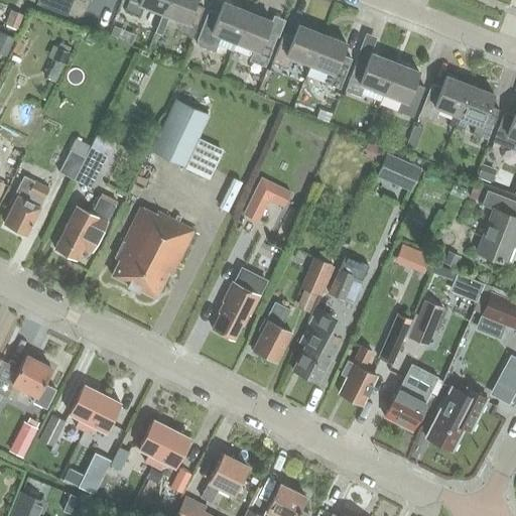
[(37,0),(36,4),(67,15),(73,0),(37,0)]
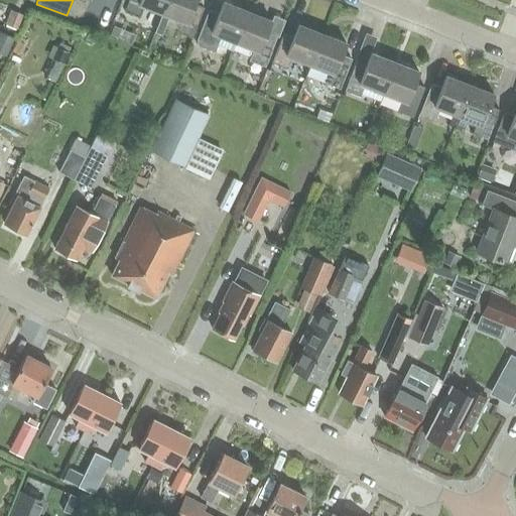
[(162,14),(167,0),(128,0),(124,12),(139,17),(144,7),(160,13),(162,14)]
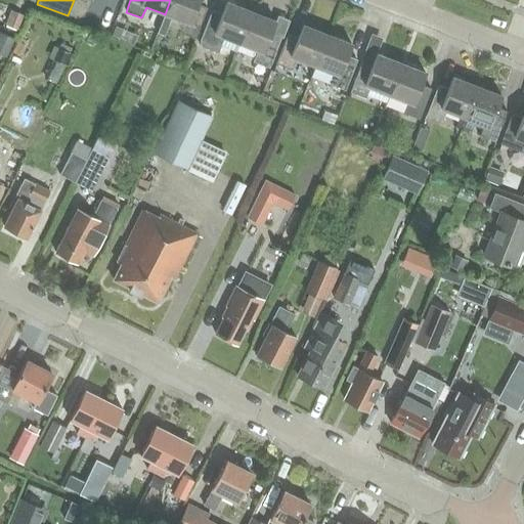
[(194,39),(207,8),(197,4),(199,0),(170,0),(165,14),(163,13),(156,33),(163,36),(171,16),(183,22),(179,33),(194,39)]
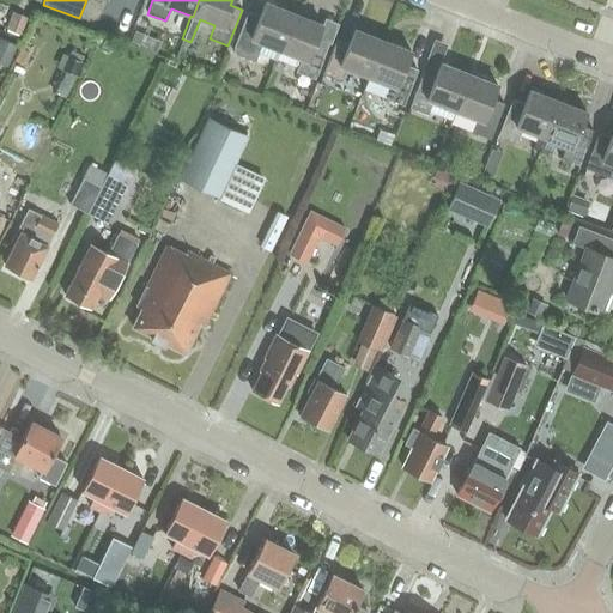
[(279,50),(293,14),(265,2),(260,17),(248,12),(234,48),(235,55),(255,64),(259,54),(275,61),(279,50)]
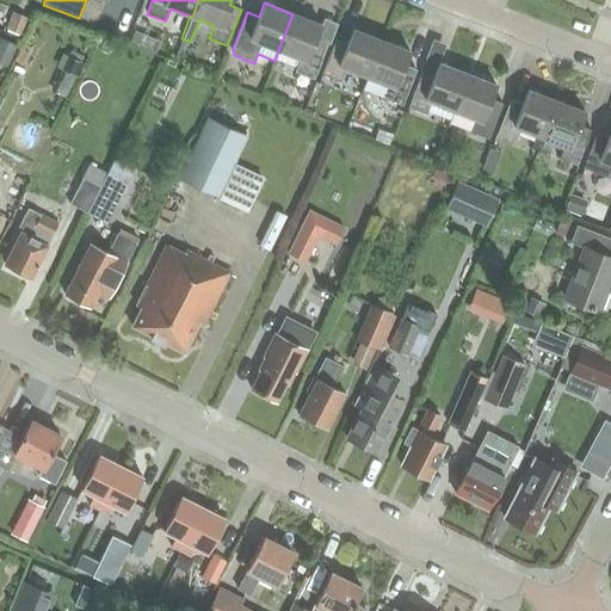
[(26,17),(14,12),(7,31),(19,35),(26,17)]
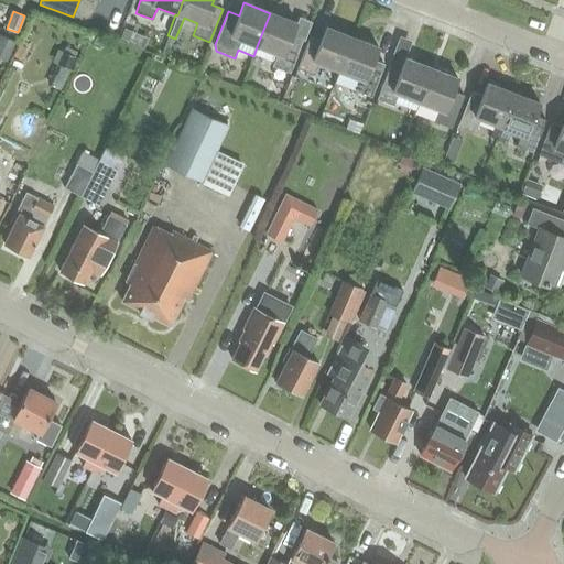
[(290,73),(302,40),(292,35),(296,23),(270,13),(257,46),(277,55),(272,66),(290,73)]
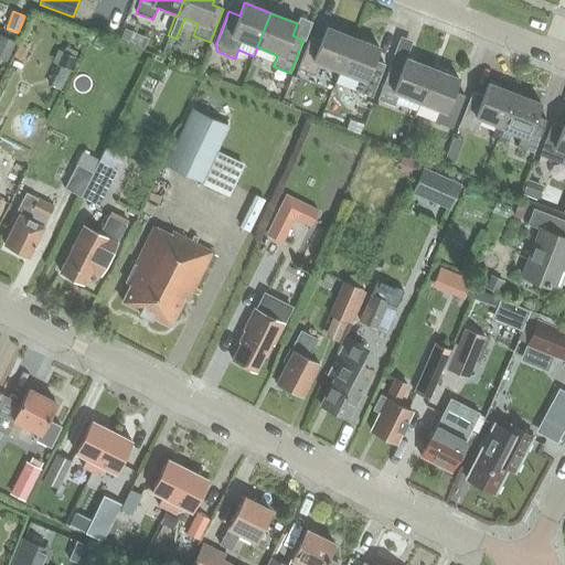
[(340,72),(352,38),(326,28),(321,40),(310,35),(297,68),(315,75),(319,63),(340,72)]
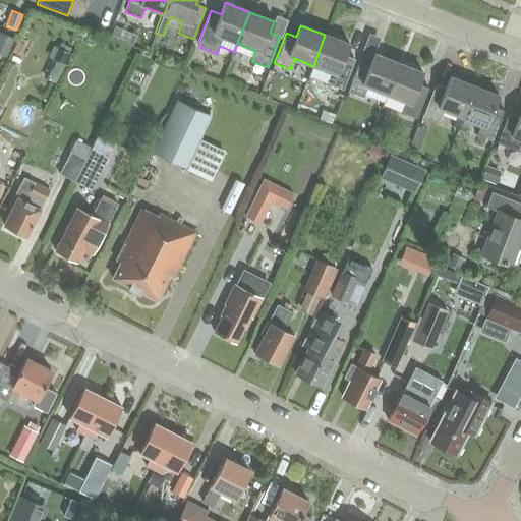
[(111,36),(118,39),(122,30),(115,26),(111,36)]
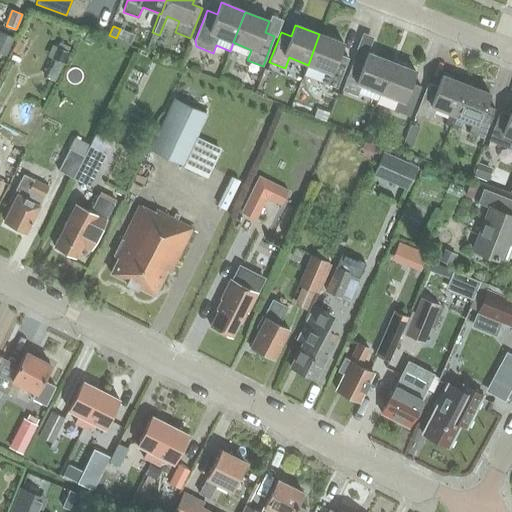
[(0,32),(0,54),(6,57),(14,39),(0,32)]
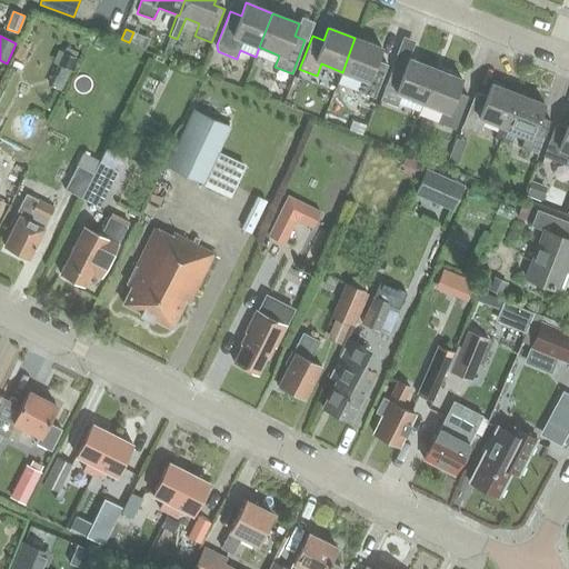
[(355,38),(342,72),(362,80),(358,91),(375,98),(387,66),(377,61),(381,49),(355,38)]
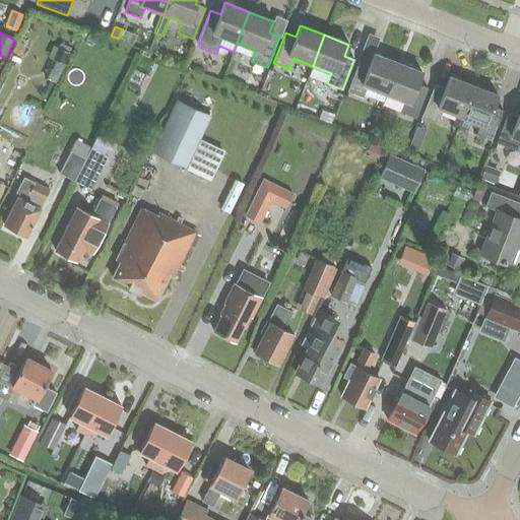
[(52,60),(65,66),(70,55),(57,49),(52,60)]
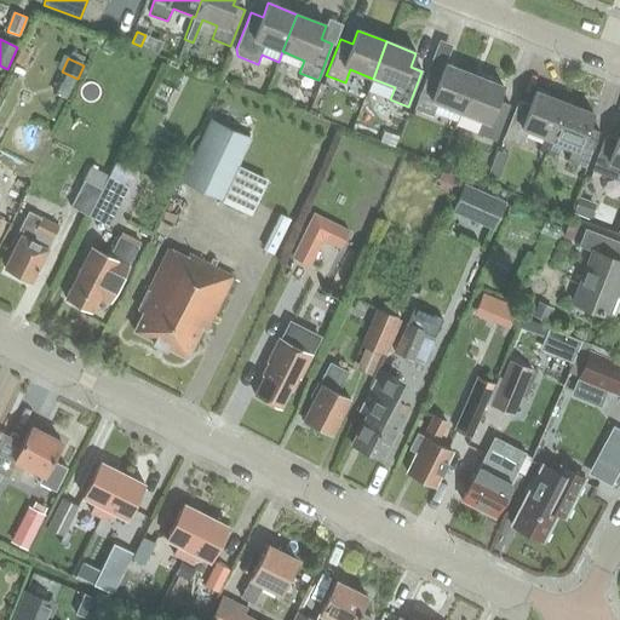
[(459,113),(474,76),(445,64),(440,79),(428,74),(414,110),(432,118),(437,104),(459,113)]
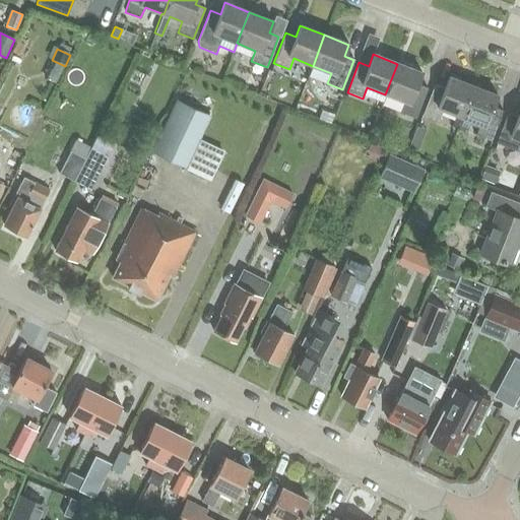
[(415,119),(427,88),(417,84),(421,73),(397,64),(385,94),(404,102),(400,113),(415,119)]
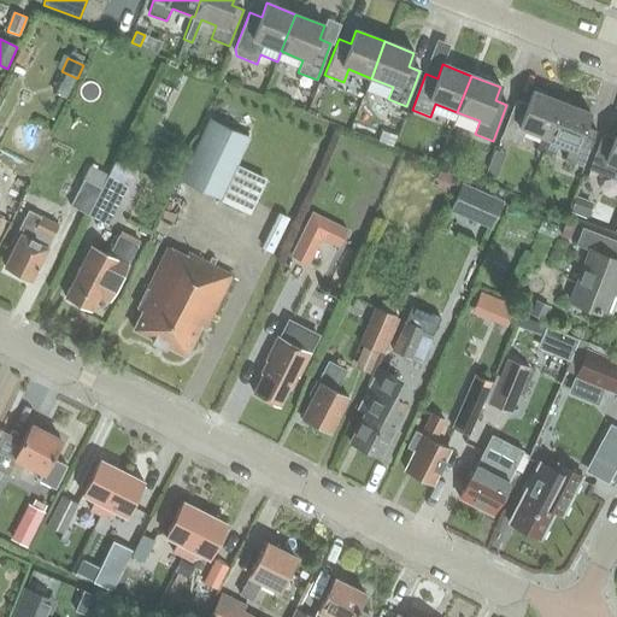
[(547,139),(562,103),(533,90),(527,105),(516,100),(501,136),(519,144),(524,130),(546,137),(547,139)]
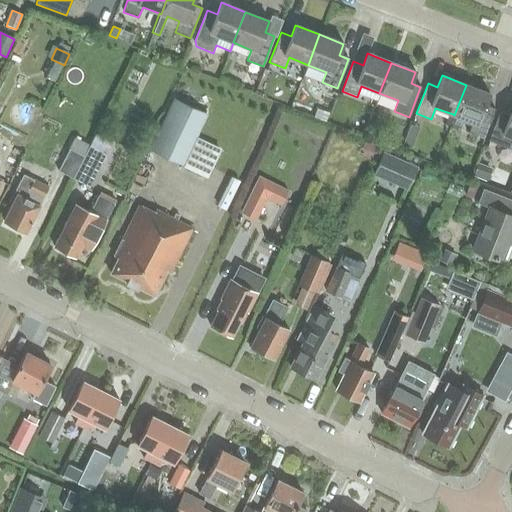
[(483,139),(495,109),(485,105),(490,94),(466,85),(454,115),(453,114),(448,126),(458,130),(461,122),(471,126),(468,133),(483,139)]
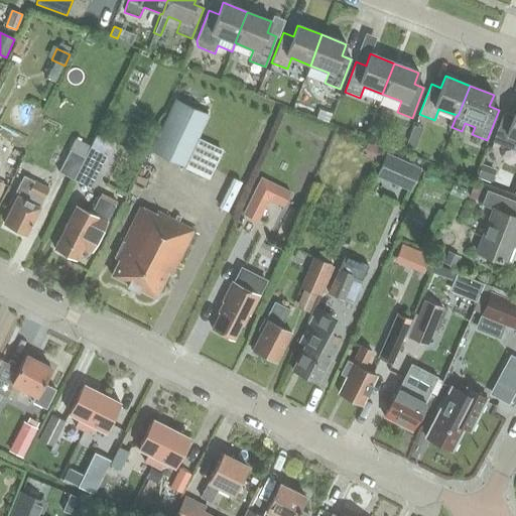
[(208,115),(173,99),(149,151),(183,167),(208,115)]
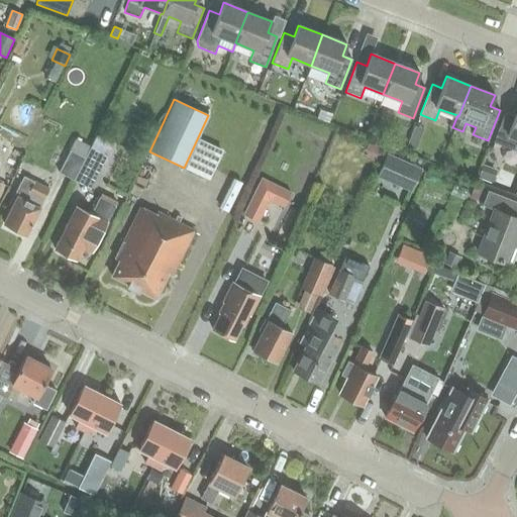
[(316,118),(328,122),(331,114),(319,109),(316,118)]
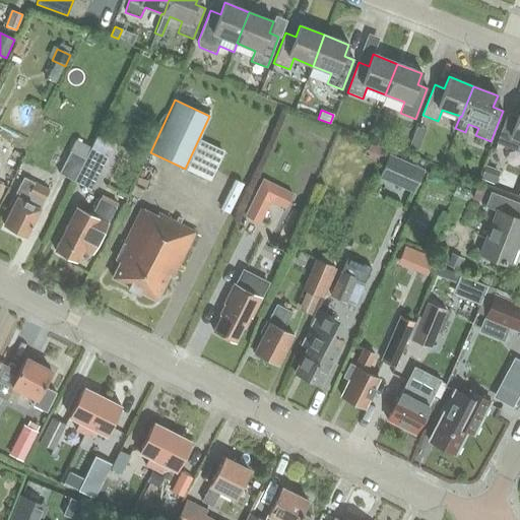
[(519,152),(519,110),(518,117),(508,113),(496,143),(519,152)]
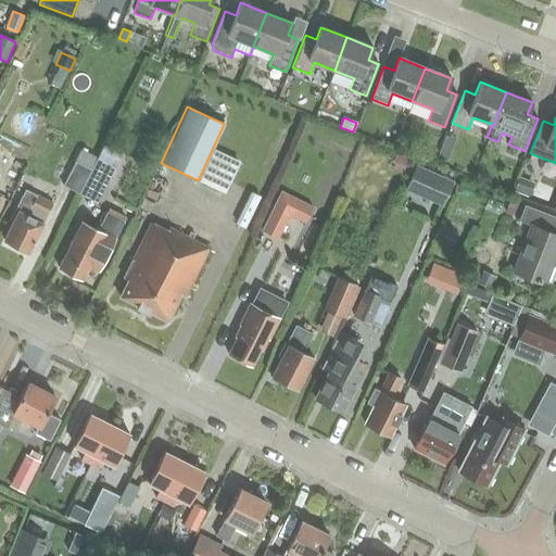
[(97,159),(96,158),(79,150),(61,186),(79,194),(97,159)]
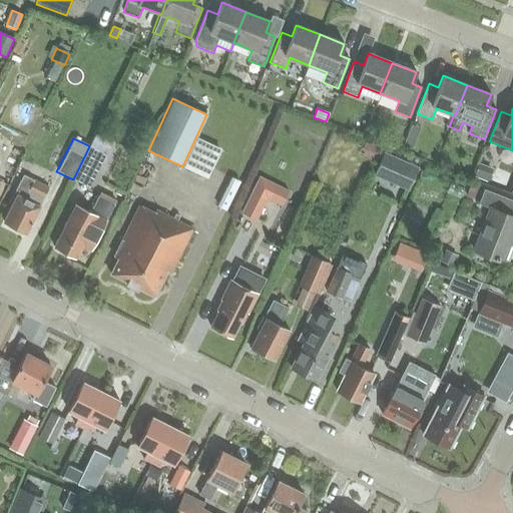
[(99,165),(104,154),(89,146),(73,179),(84,185),(95,163),(99,165)]
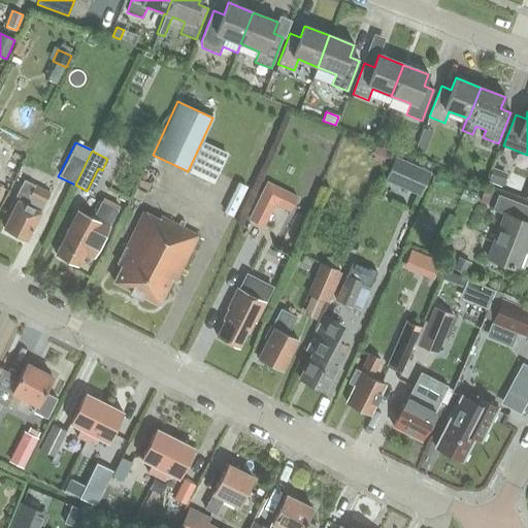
[(429,172),(393,157),(384,178),(419,194),(429,172)]
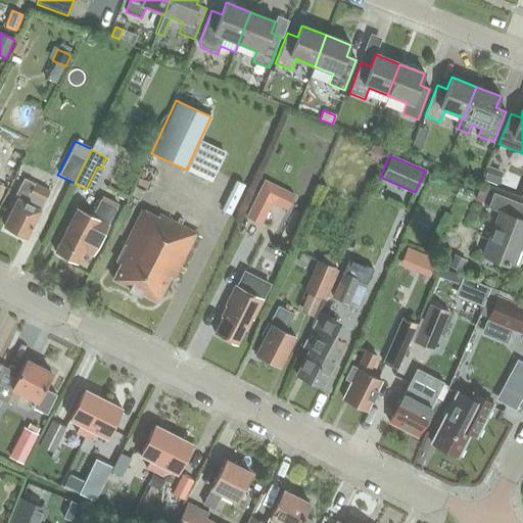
[(502,172),(486,167),(481,181),(495,186),(502,172)]
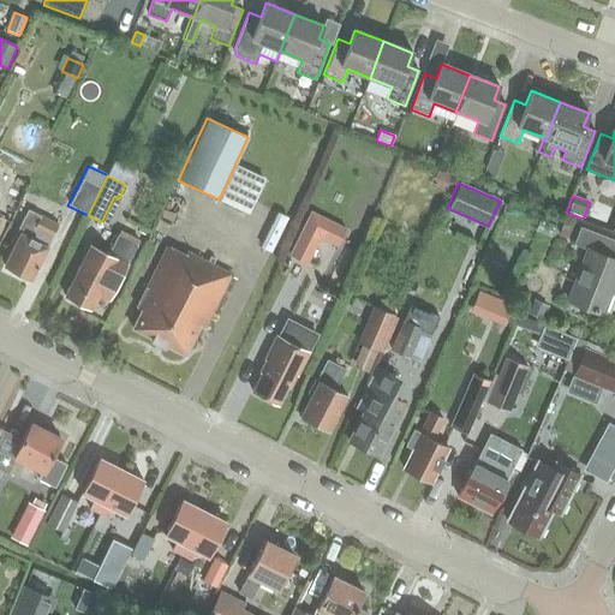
[(47,248),(59,225),(28,209),(11,243),(15,245),(4,266),(31,279),(48,248),(47,248)]
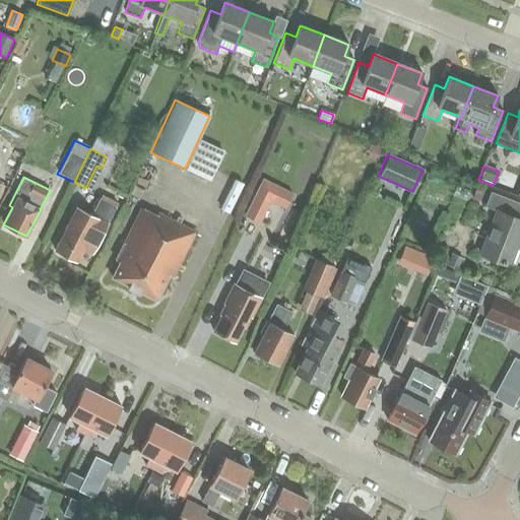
[(263,179),(245,215),(260,223),(270,202),(278,186),(263,179)]
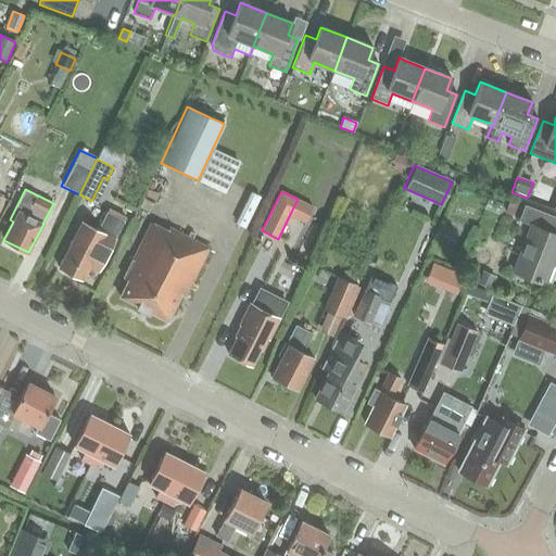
[(555,217),(525,205),(519,222),(530,226),(513,270),(545,283),(555,255),(555,217)]
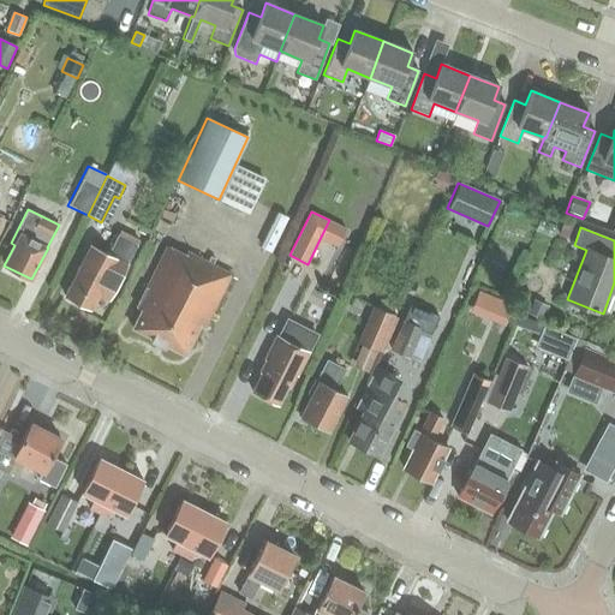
[(91,309),(99,294),(108,299),(137,244),(118,234),(108,255),(90,245),(65,296),(91,309)]
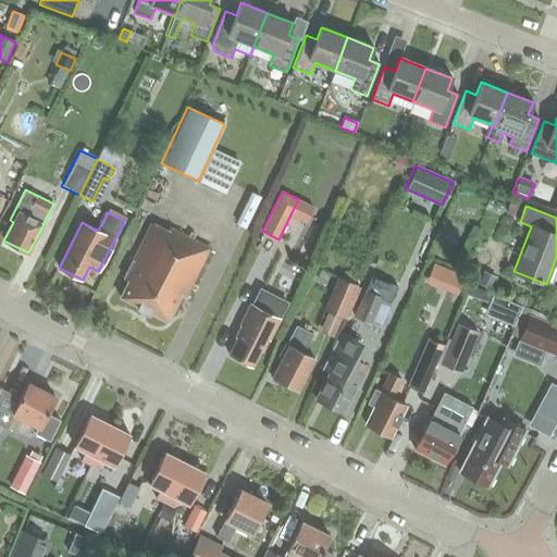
[(185,297),(209,249),(169,229),(168,232),(151,223),(123,279),(128,281),(120,297),(137,306),(136,308),(149,314),(149,312),(166,321),(181,295),(185,297)]
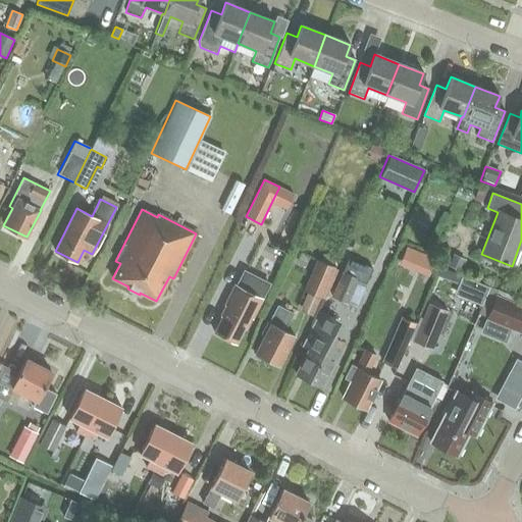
[(413,269),(412,271),(427,277),(435,260),(420,253),(416,263),(413,269)]
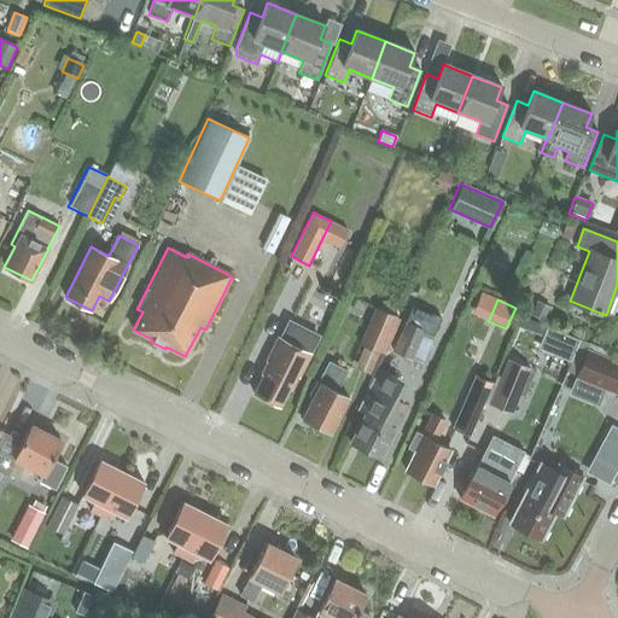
[(552,308),(536,301),(530,315),(546,322),(552,308)]
